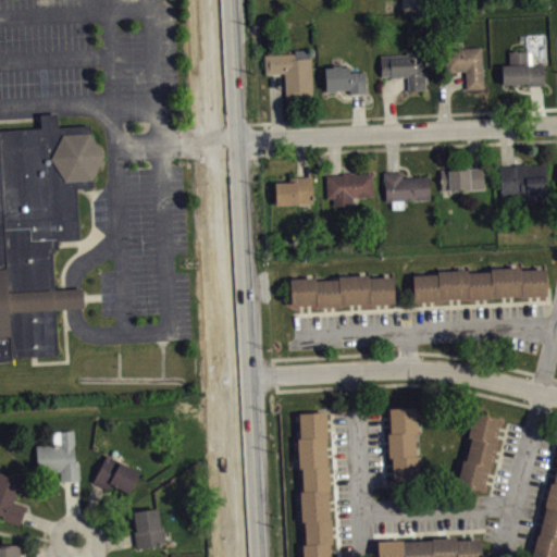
[(466,89),(483,88),(481,48),(444,49),(445,71),(466,70),(466,89)]
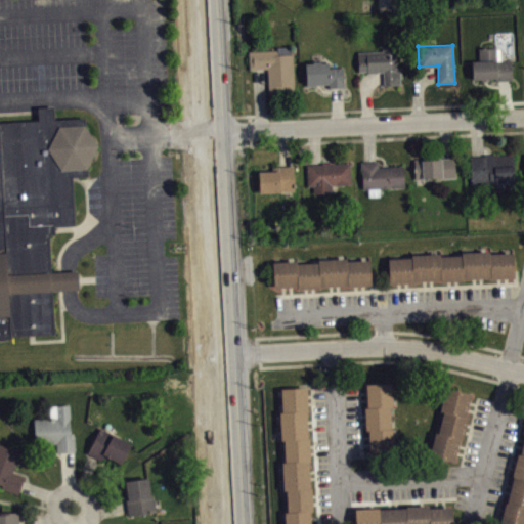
[(472,60),(473,78),(495,77),(495,80),(512,79),(510,59),(504,59),(501,47),(479,48),(479,60),(472,60)]
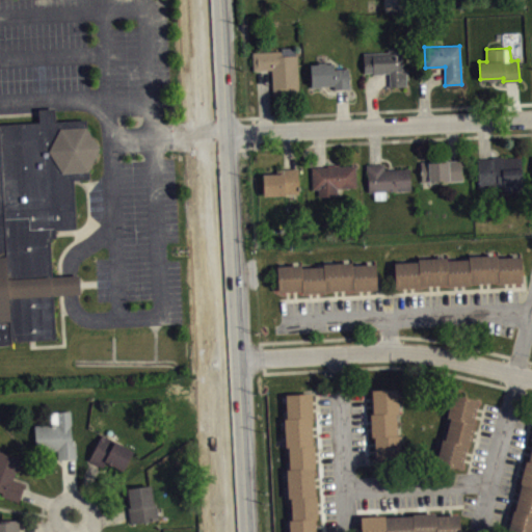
[(363,53),(364,72),(373,72),(372,74),(382,74),(383,72),(399,72),(399,70),(402,69),(401,49),(388,49),(388,52),(363,53)]
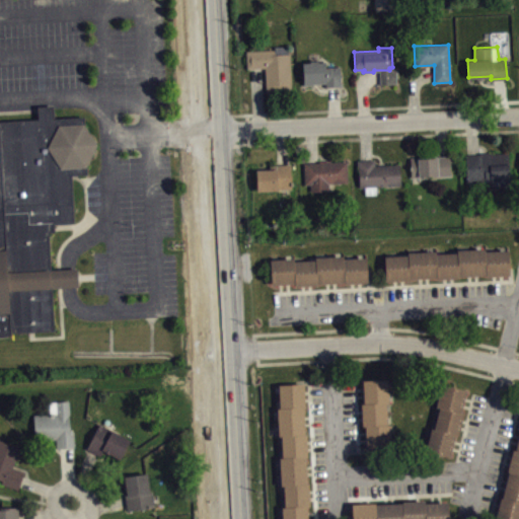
[(245,51),(247,68),(265,67),(266,91),(291,90),(290,54),(276,54),(275,49),(245,51)]
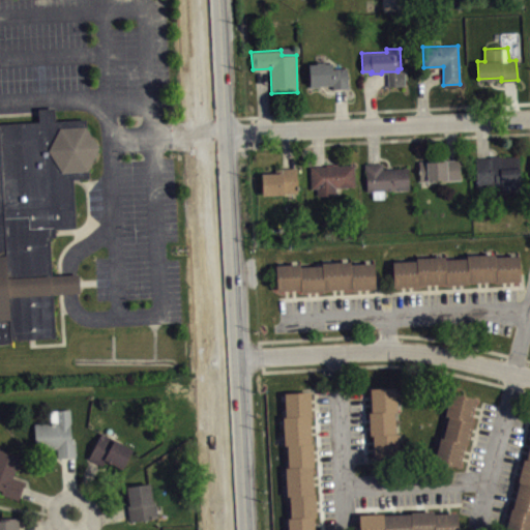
[(308,64),(310,86),(319,86),(319,84),(332,84),(332,88),(349,88),(347,67),(333,67),(332,63),(325,63),(325,61),(316,62),(316,64),(308,64)]
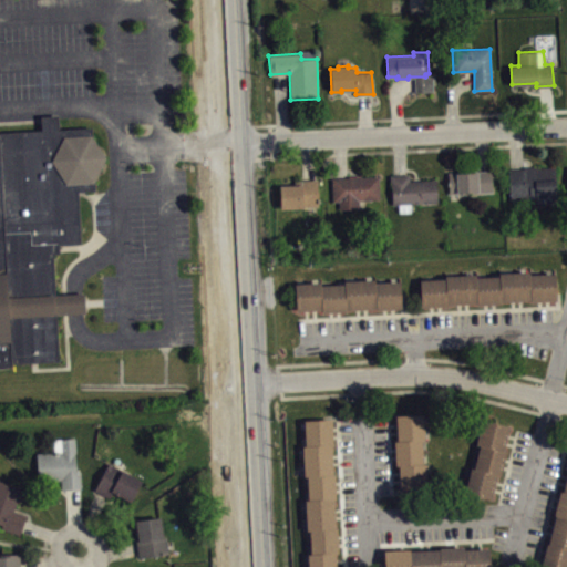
[(0,131),(40,131),(39,115),(57,115),(57,130),(90,129),(90,135),(105,158),(93,181),(93,191),(76,192),(79,244),(57,245),(58,254),(51,254),(53,292),(83,294),(84,312),(54,315),(57,360),(0,362),(0,131)]
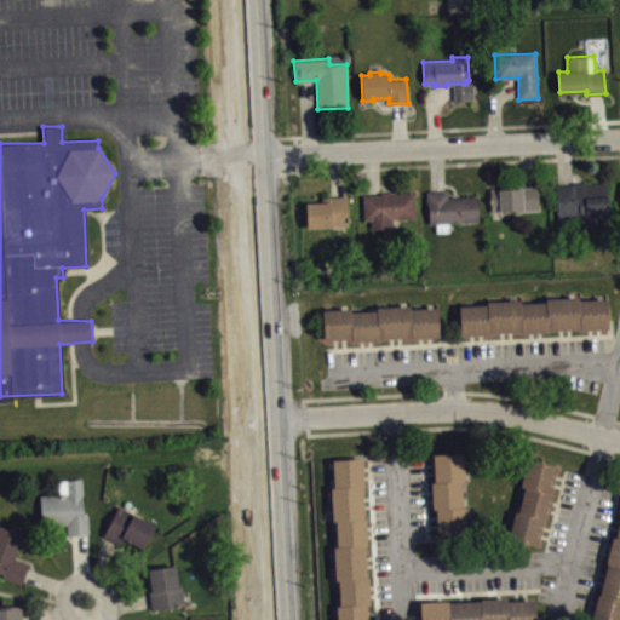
[(557,185),(573,184),(573,183),(586,182),(587,184),(607,183),(607,224),(585,225),(585,220),(557,222),(557,185)]
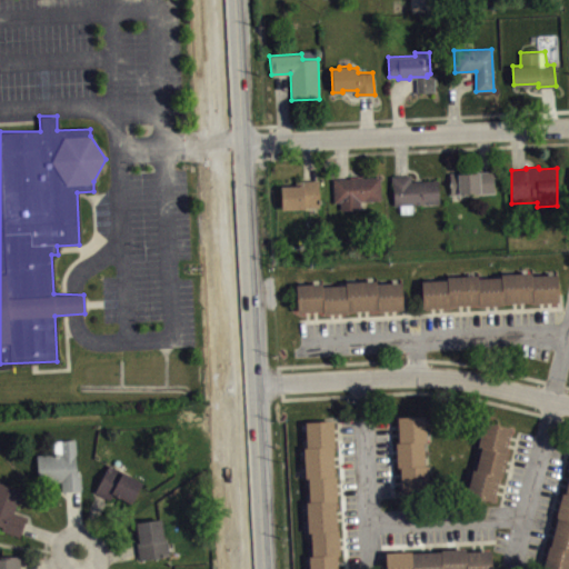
[(449,172),(451,193),(459,195),(459,192),(479,192),(479,193),(493,192),(493,171),(478,171),(478,172),(458,173),(458,172),(449,172)]
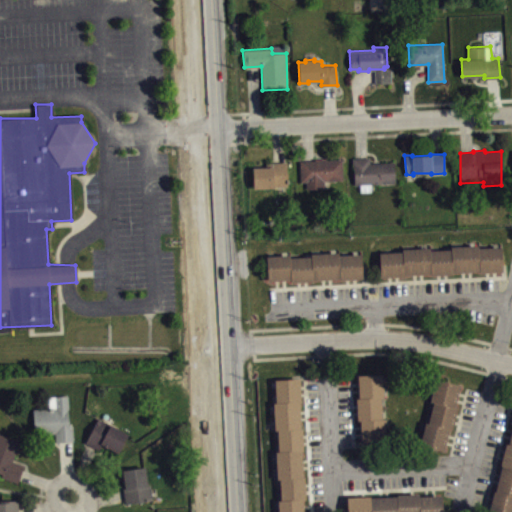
[(352,158),(352,166),(353,166),(354,185),(360,185),(360,191),(371,192),(371,184),(395,182),(394,162),(369,163),(369,159),(368,157),(352,158)]
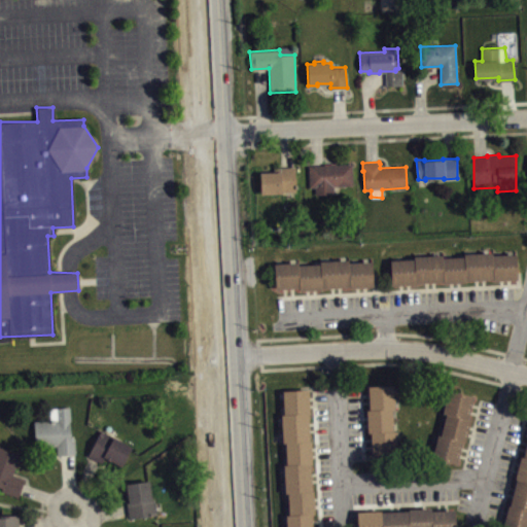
[(308,166),(309,187),(314,187),(315,195),(334,194),(334,186),(352,184),(352,164),(336,165),(336,163),(323,164),(323,165),(308,166)]
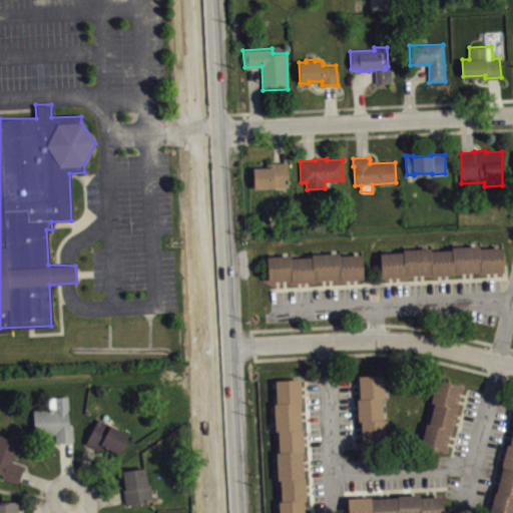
[(253,167),(253,189),(288,186),(287,161),(267,162),(267,167),(253,167)]
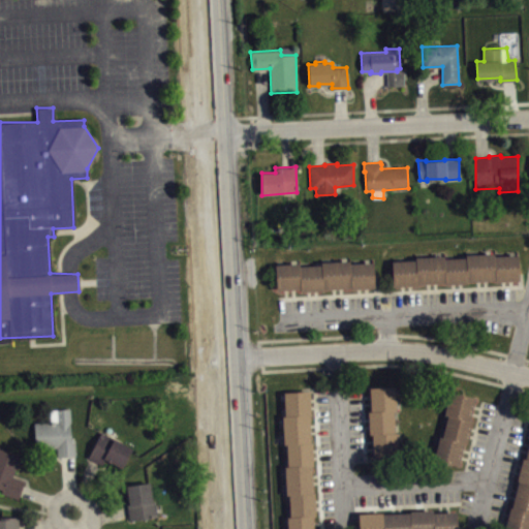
[(392,285),(519,280),(518,252),(391,258),(392,285)]
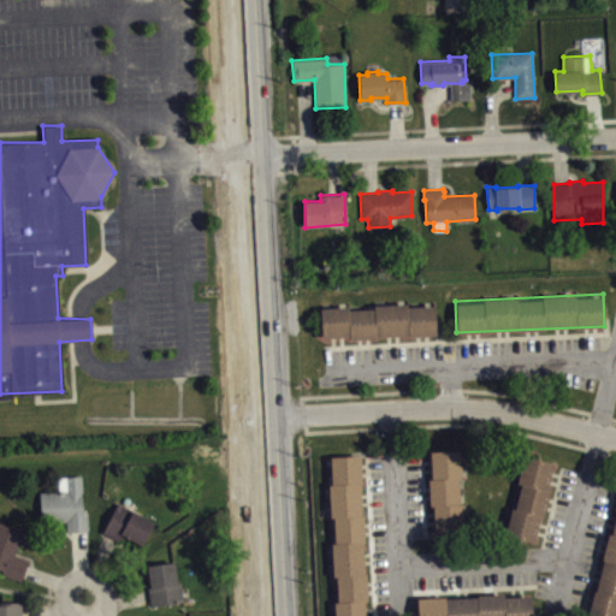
[(319,308),(434,302),(436,333),(320,341),(319,308)]
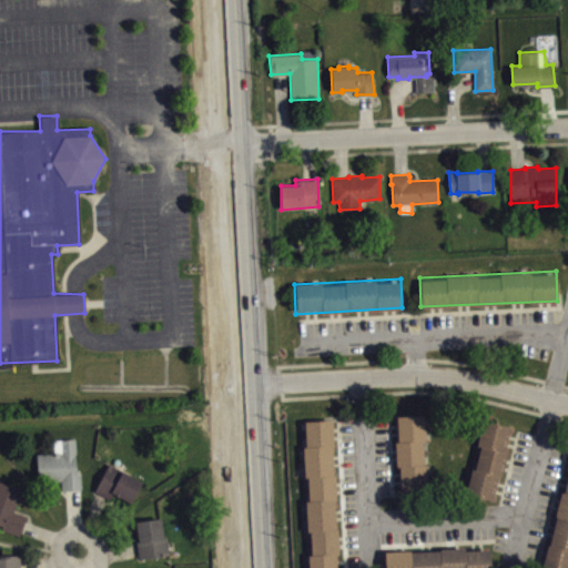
[(395,414),(424,413),(427,488),(398,489),(395,414)]
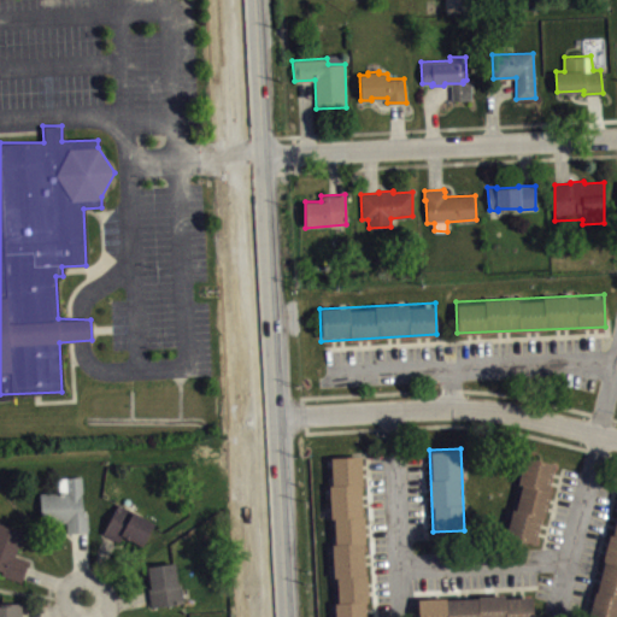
[(331,616),(366,616),(360,454),(324,456),(331,616)]
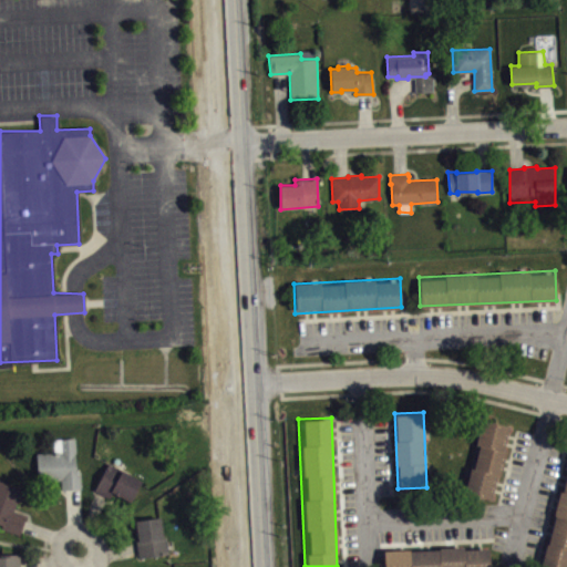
[(481,418),(512,426),(493,500),(464,492),(481,418)]
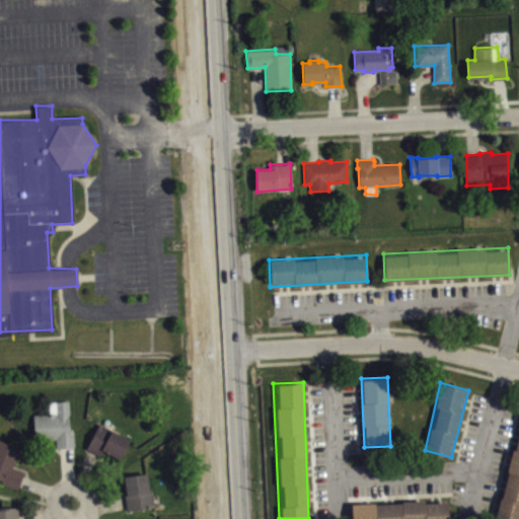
[(33,414),(34,433),(34,439),(56,438),(57,449),(74,446),(73,431),(70,431),(68,400),(49,401),(50,413),(33,414)]
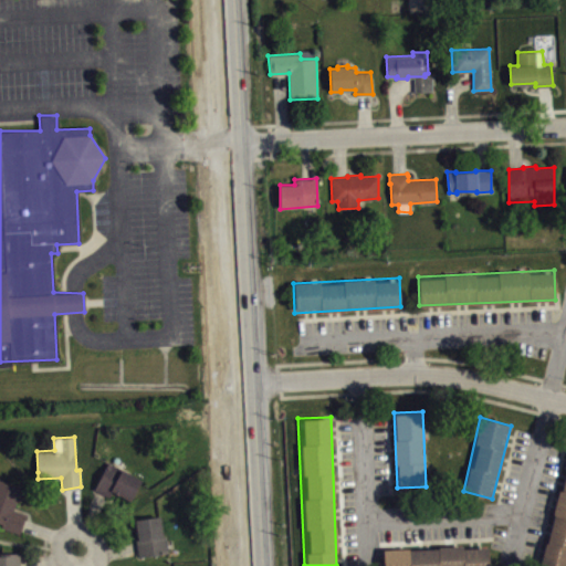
[(537,565),(565,458),(565,565),(537,565)]
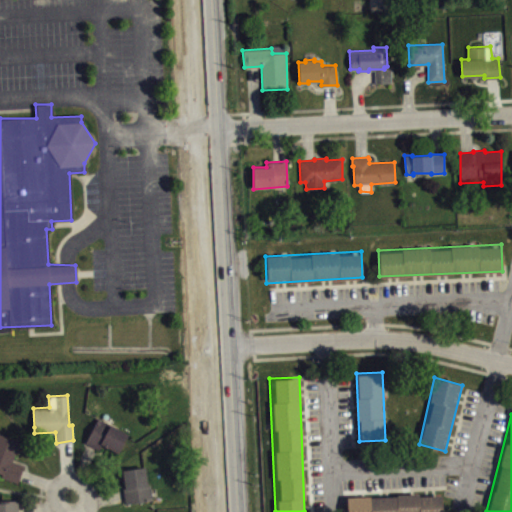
[(85,441),(97,417),(127,433),(118,453),(104,446),(101,451),(85,441)]
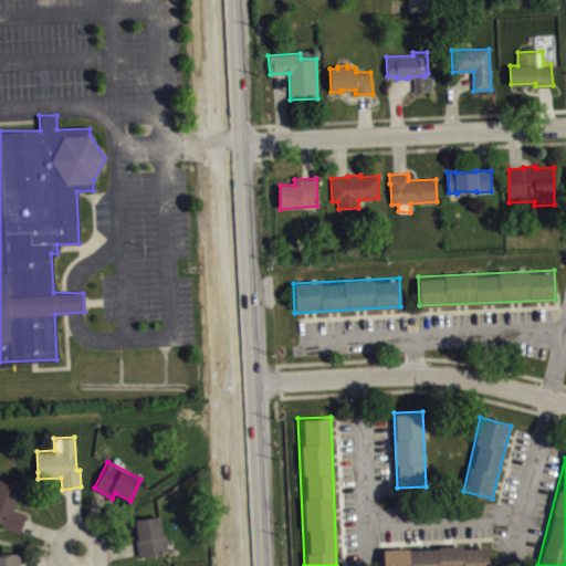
[(0,479),(0,522),(1,523),(1,526),(20,534),(28,514),(14,509),(19,498),(22,499),(25,489),(0,479)]
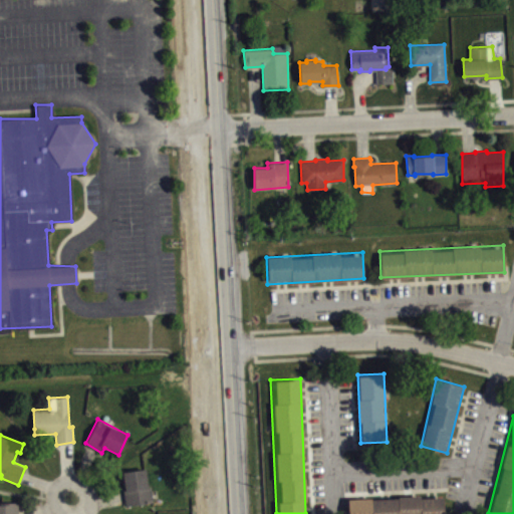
[(122,472),(145,469),(148,486),(150,486),(152,502),(125,505),(123,491),(125,490),(122,472)]
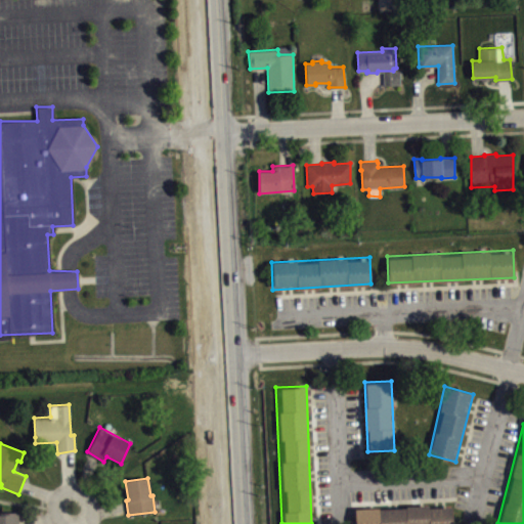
[(354,523),(354,508),(451,504),(451,523),(354,523)]
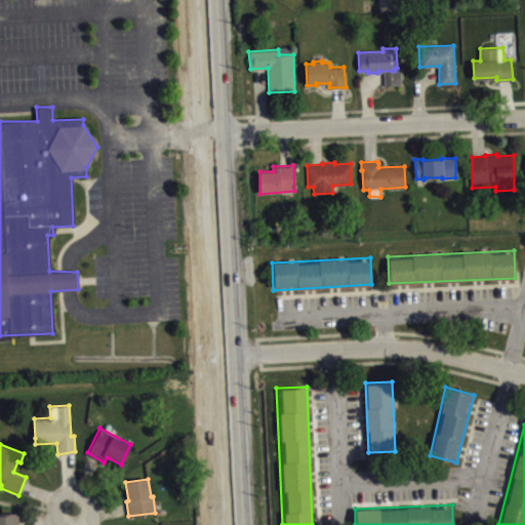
[(0,524),(0,513),(18,513),(18,524),(0,524)]
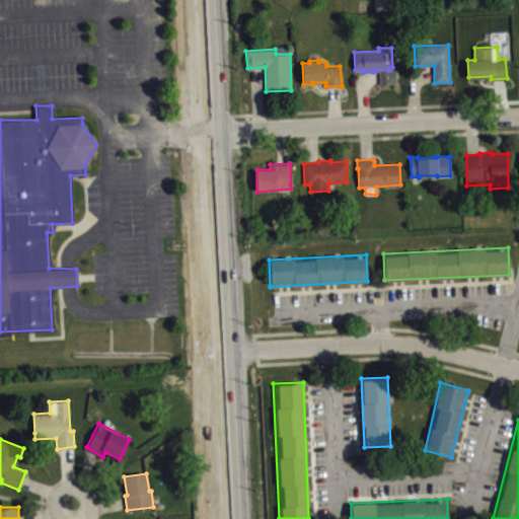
All buildings are outlined.
